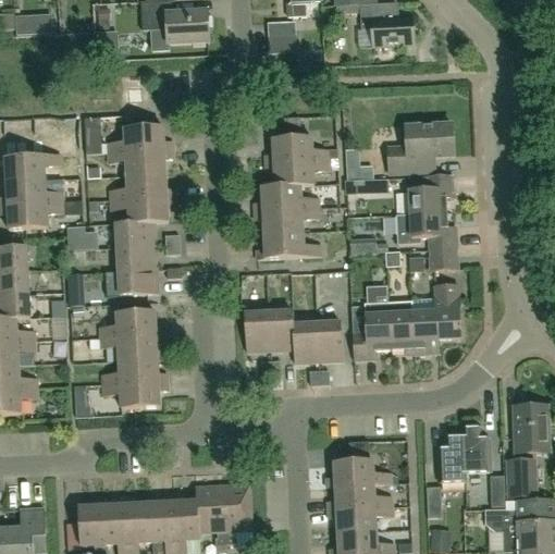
[(167,44),(209,41),(207,12),(171,14),(170,0),(139,1),(142,32),(156,31),(155,25),(165,24),(167,44)]
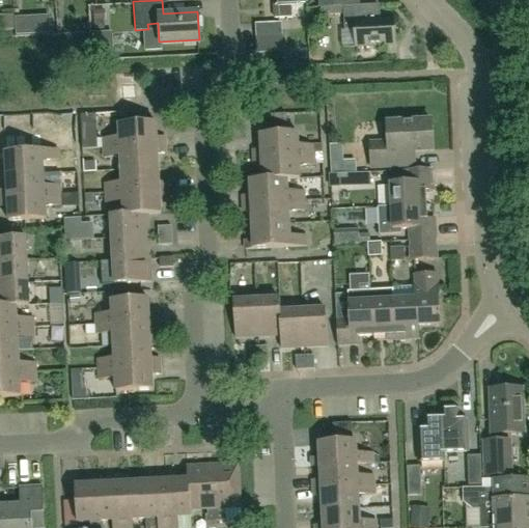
[(273,0),(273,1),(274,16),(290,15),(289,2),(306,1),(306,0),(273,0)]
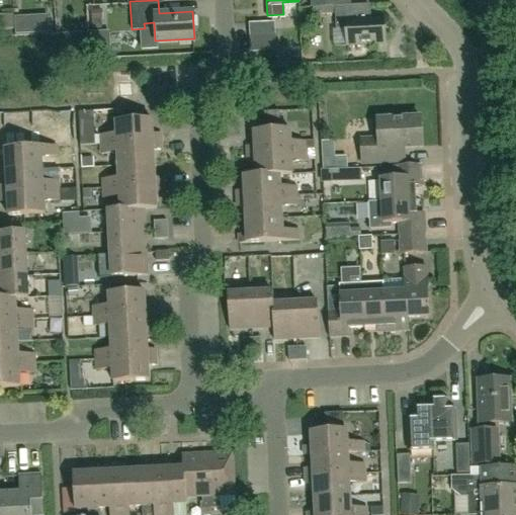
[(349,3),(333,3),(334,26),(344,26),(344,43),(385,41),(383,15),(370,16),(370,12),(359,13),(359,2),(349,3)]
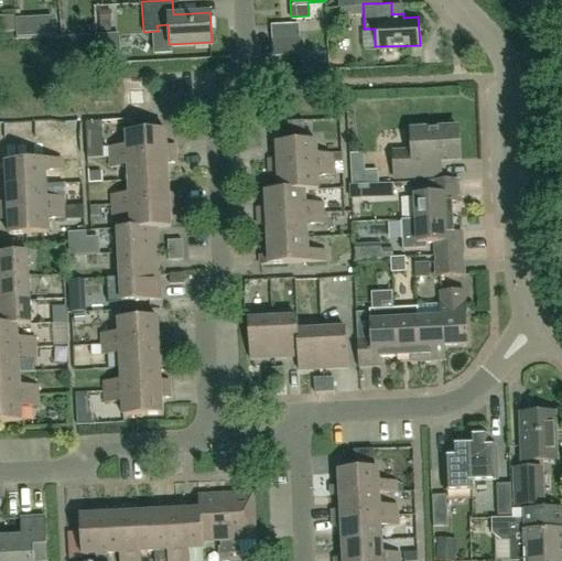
[(270,38),(290,36),(298,35),(296,21),(269,23),(270,38)]
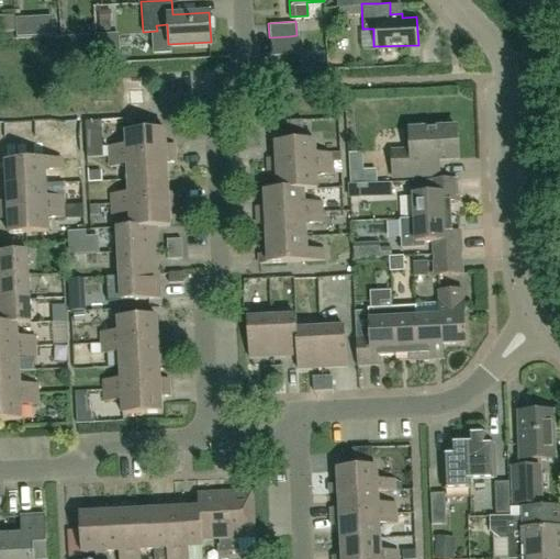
[(286,129),(301,127),(301,116),(286,118),(286,129)]
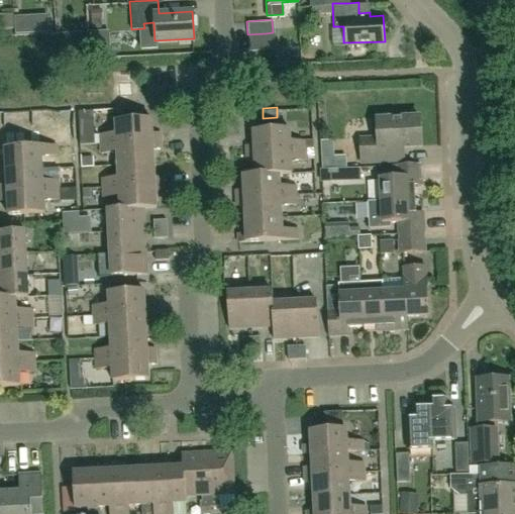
[(389,143),(420,142),(418,113),(376,116),(377,134),(359,135),(361,160),(390,159),(389,143)]
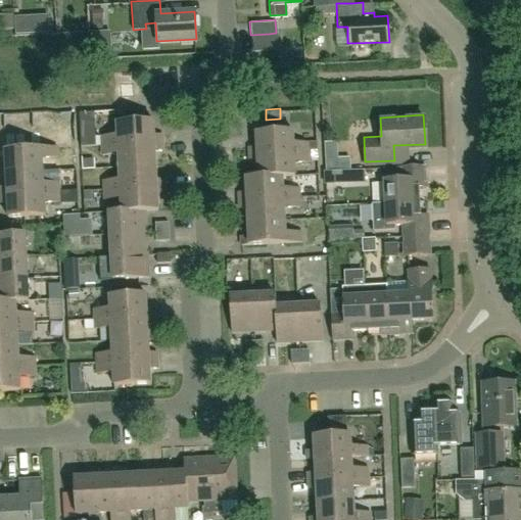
[(100,142),(161,140),(160,131),(152,132),(151,117),(115,120),(116,132),(99,133),(100,142)]
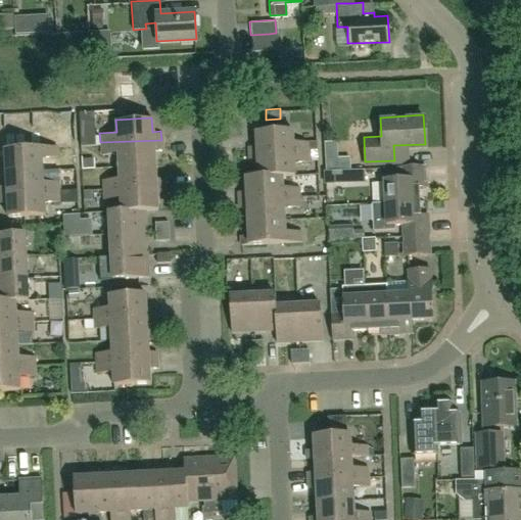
[(313,140),(306,140),(306,139),(292,140),(291,126),(254,128),(255,144),(247,144),(248,152),(306,149),(313,149),(313,140)]
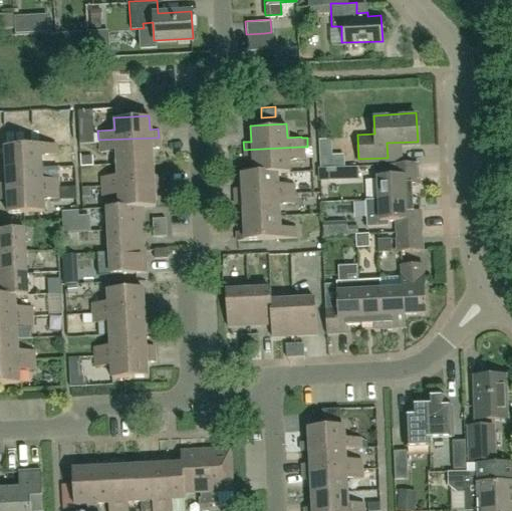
[(159,138),(98,140),(98,150),(114,149),(115,161),(151,160),(151,147),(159,146),(159,138)]
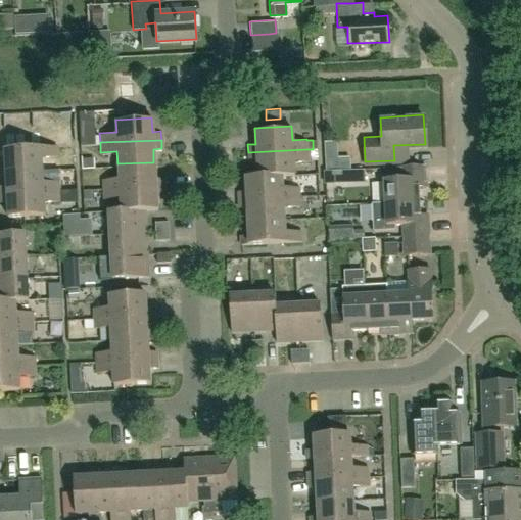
[(56,144),(0,147),(0,155),(4,156),(5,170),(42,167),(41,154),(57,153),(56,144)]
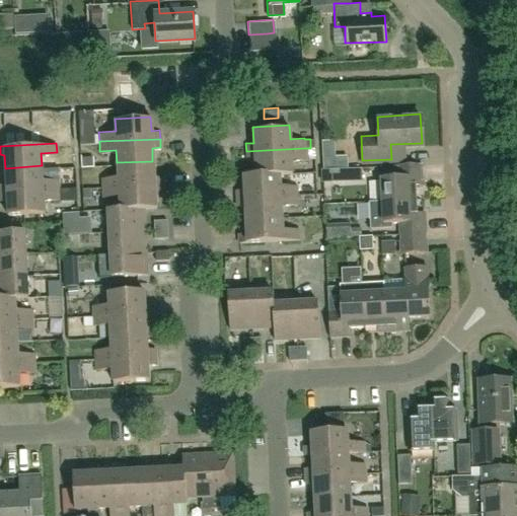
[(255,172),(279,171),(291,171),(290,158),(305,157),(304,148),(246,151),(246,159),(254,159),(255,172)]
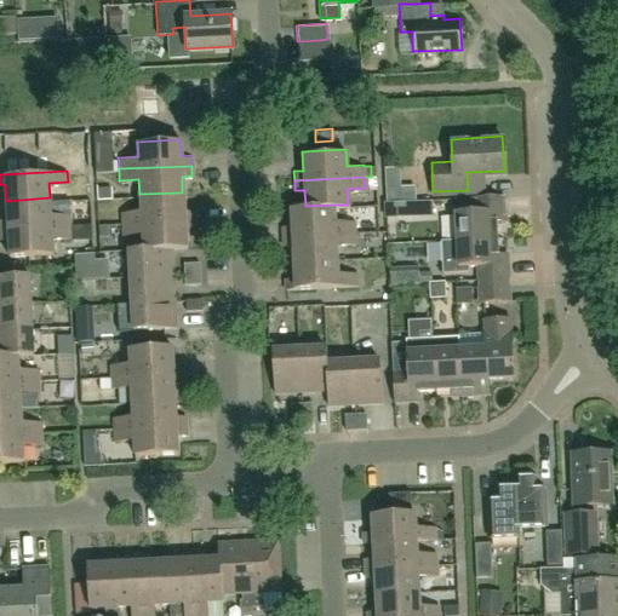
[(110,197),(110,185),(95,185),(96,199),(110,197)]
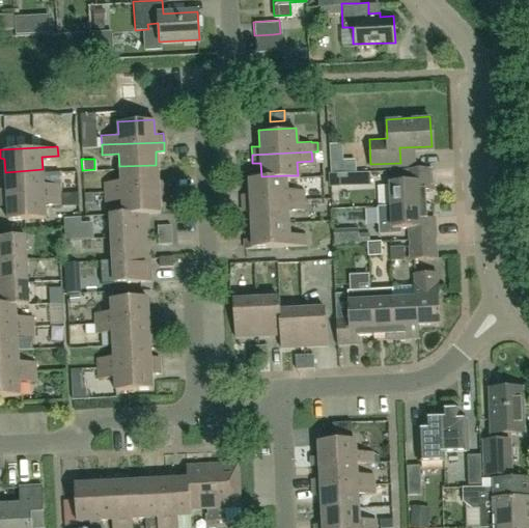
[(156,165),(119,166),(120,178),(104,179),(104,189),(166,187),(166,179),(157,179),(156,165)]
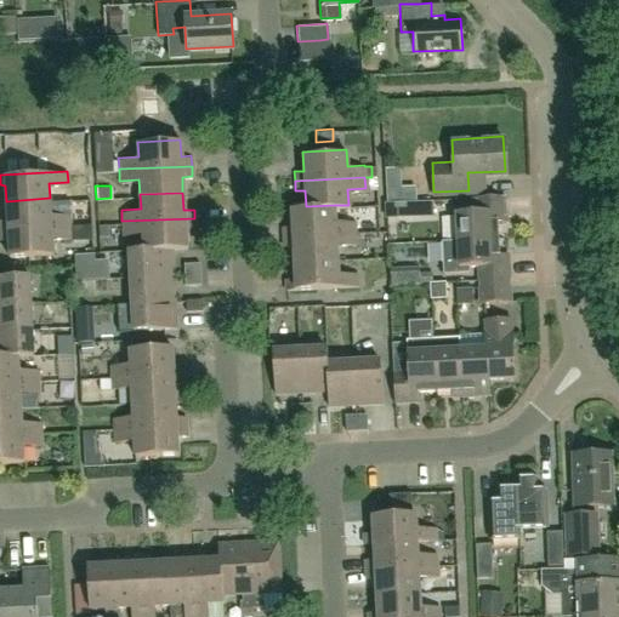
[(455,195),(458,236),(498,234),(497,218),(506,217),(505,193),(455,195)]
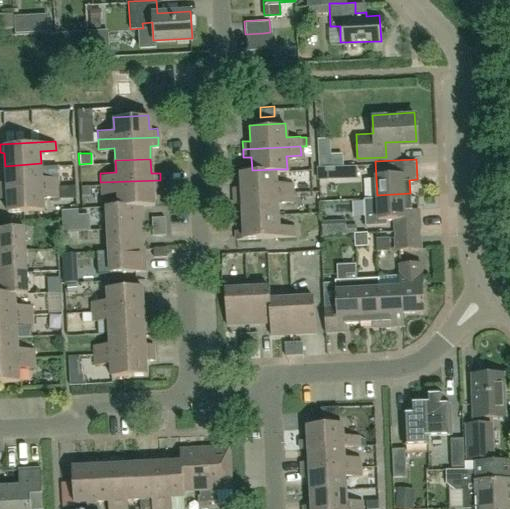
[(41,163),(5,166),(6,179),(0,179),(0,188),(57,184),(57,175),(41,176),(41,163)]
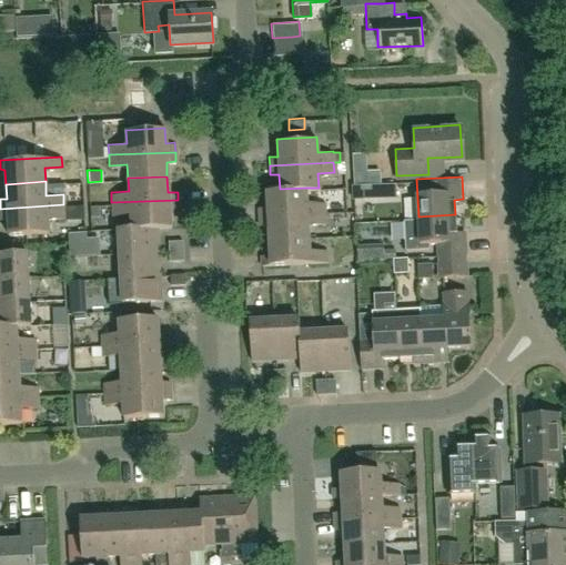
[(394,181),(378,182),(365,182),(352,182),(352,183),(350,183),(351,198),(353,198),(395,195),(394,181)]
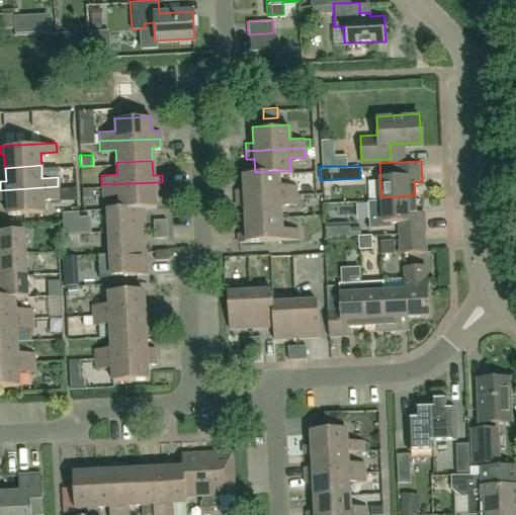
[(235,196),(296,192),(295,183),(279,183),(278,171),(255,172),(242,173),(243,187),(235,188),(235,196)]
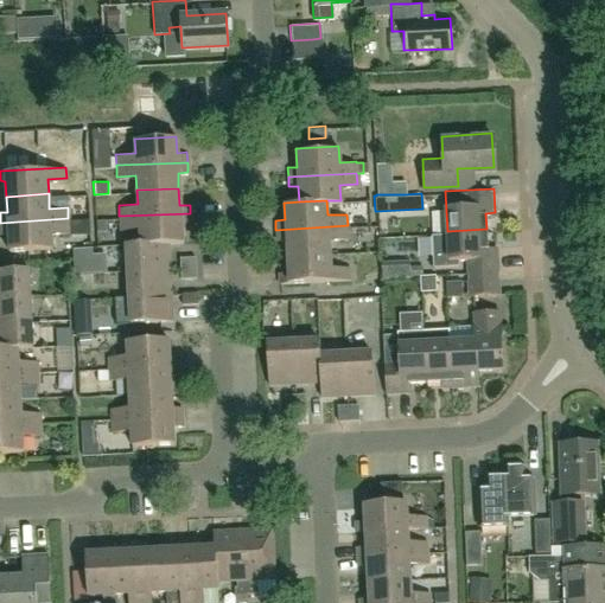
[(190,213),(119,216),(120,228),(139,226),(140,241),(140,242),(167,241),(167,242),(182,241),(180,223),(190,223),(190,213)]
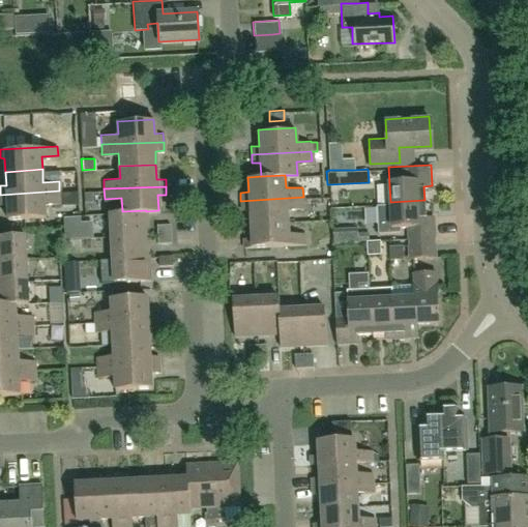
[(59,191),(0,195),(0,203),(6,202),(7,217),(45,215),(44,202),(60,201),(59,191)]
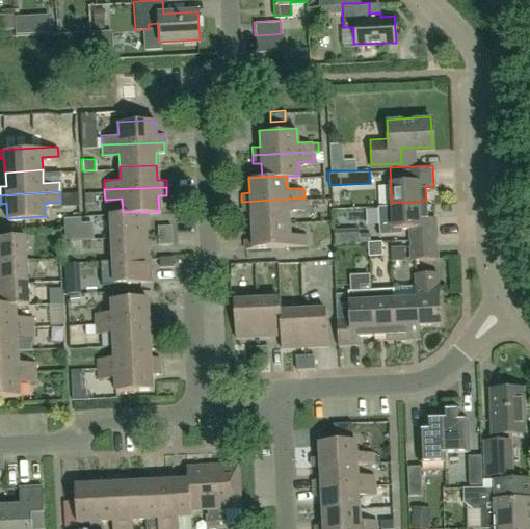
[(305,197),(241,202),(242,209),(250,209),(250,223),(289,221),(288,208),(305,207),(305,197)]
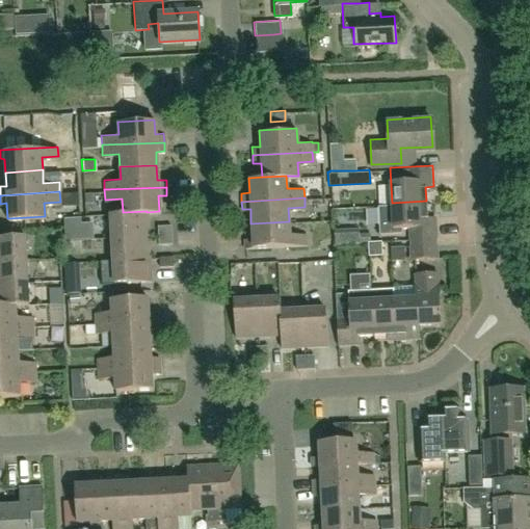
[(392,203),(378,204),(379,232),(402,231),(402,226),(409,225),(411,243),(436,242),(434,214),(427,215),(426,201),(392,203)]
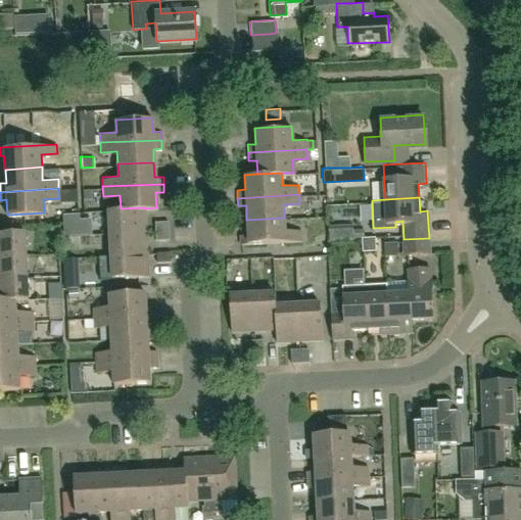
[(121,208),(121,207),(106,208),(107,232),(145,230),(144,208),(144,207),(121,208)]
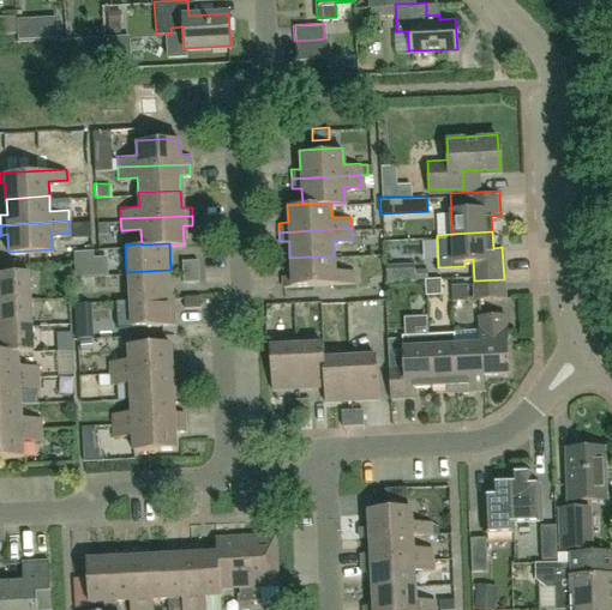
[(334,255),(289,258),(291,273),(282,275),(282,285),(353,282),(353,269),(334,270),(334,255)]
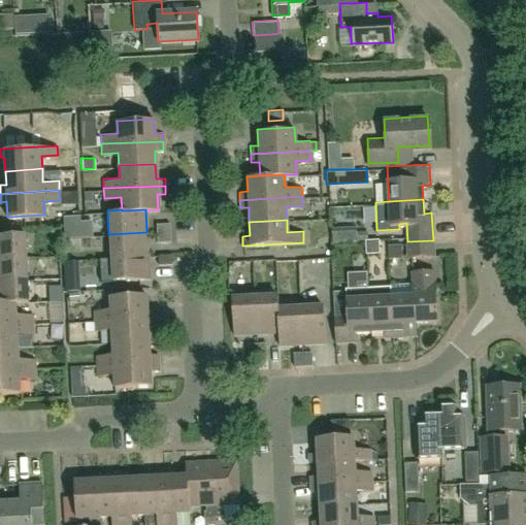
[(155,231),(169,231),(168,222),(155,223),(155,231)]
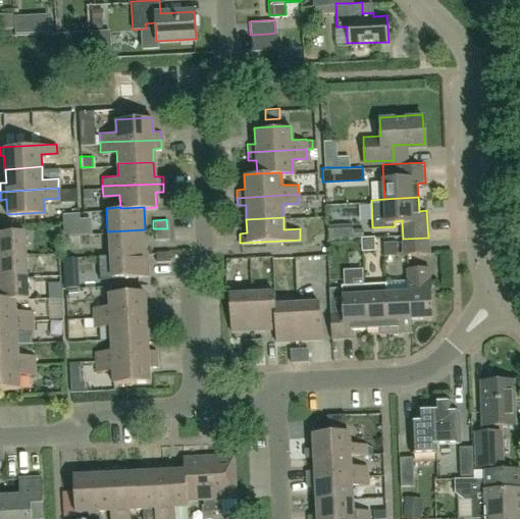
[(0,253),(24,252),(23,228),(0,229),(0,253)]
